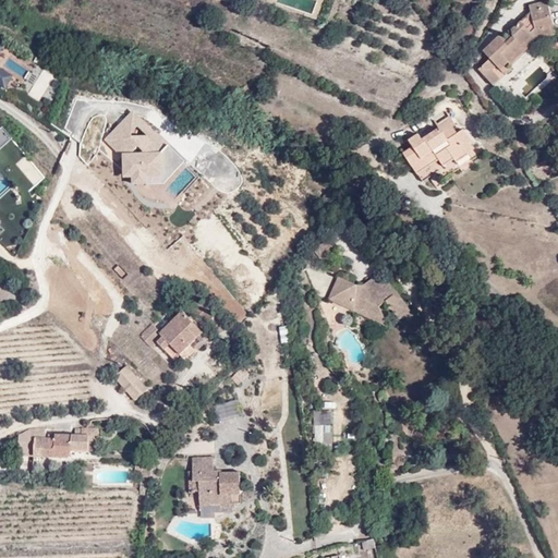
[(500,67),(523,49),(540,37),(553,33),(543,0),(535,0),(524,3),(531,27),(525,31),(518,20),(507,28),(508,34),(502,38),(499,33),(485,43),(500,67)]
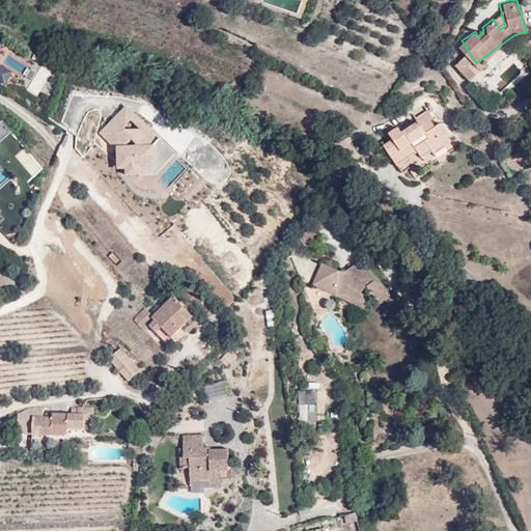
[(12,72),(0,63),(0,50),(3,45),(0,42),(0,81),(5,84),(12,72)]
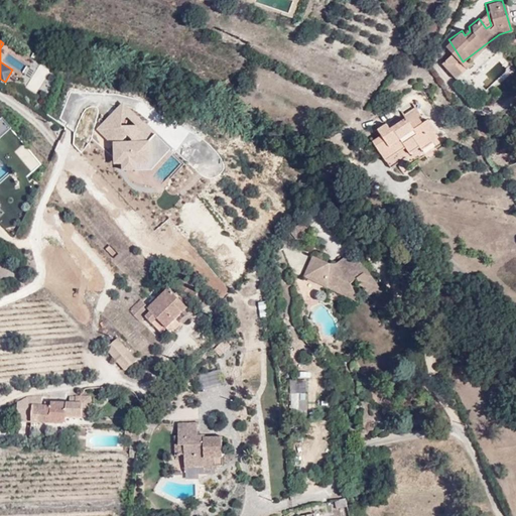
[(489,53),(484,45),(463,61),(469,69),(489,53)]
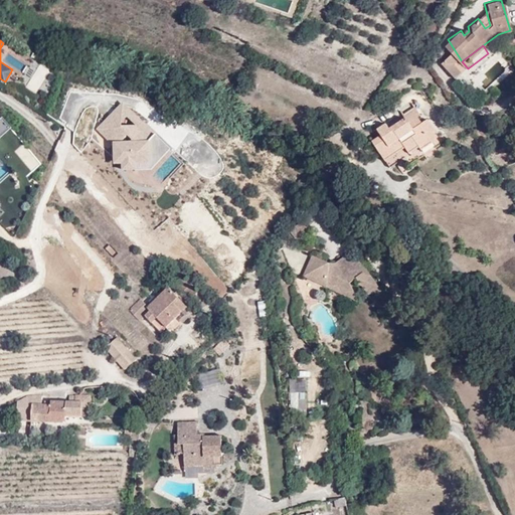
[(19,83),(38,93),(49,67),(30,58),(19,83)]
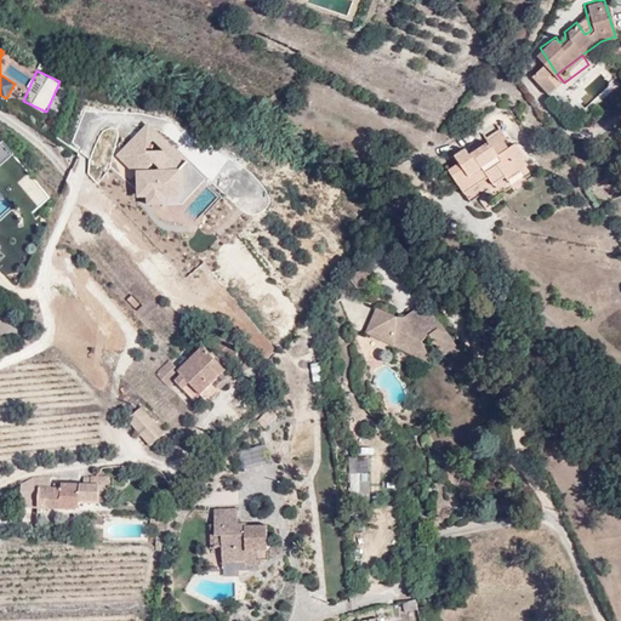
[(148,206),(178,206),(193,221),(220,194),(147,123),(115,155),(130,170),(135,170),(136,194),(148,206)]
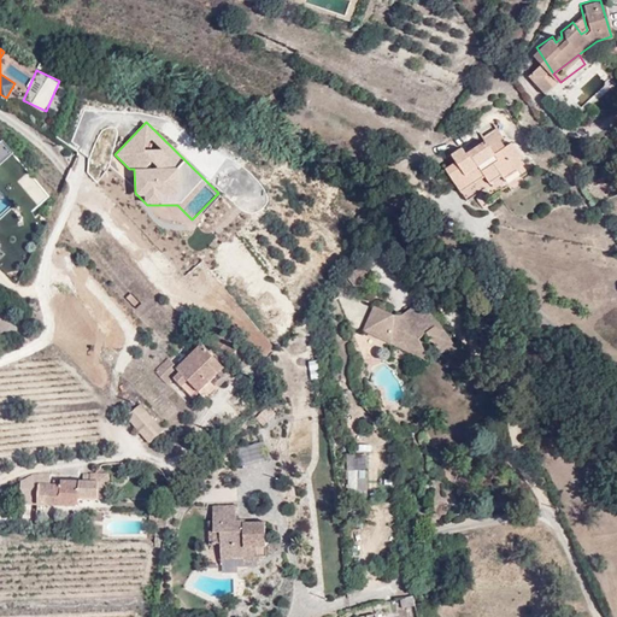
[(486,148),(495,142),(500,140),(495,134),(482,142),(483,145),(486,148)]
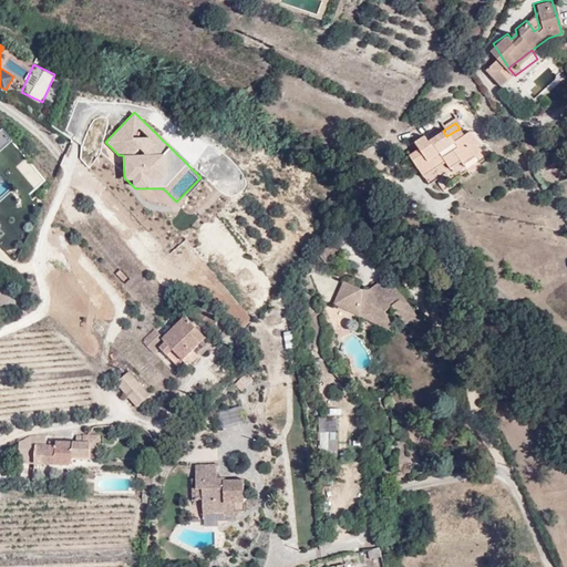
[(0,150),(10,143),(0,131),(0,130),(0,150)]
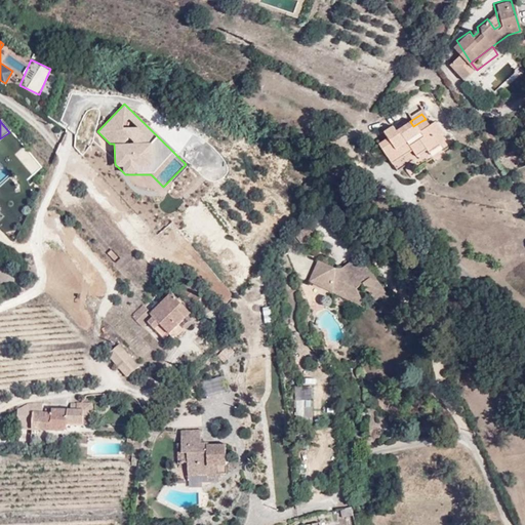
[(426,127),(421,121),(413,126),(411,123),(395,134),(391,127),(381,132),(388,140),(378,147),(396,173),(409,163),(414,170),(430,160),(427,156),(423,152),(435,144),(433,142),(441,137),(432,124),(426,127)]
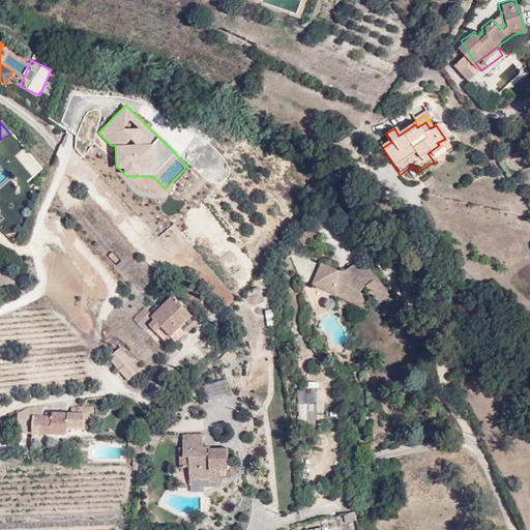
[(441,150),(439,145),(428,153),(431,157),(441,150)]
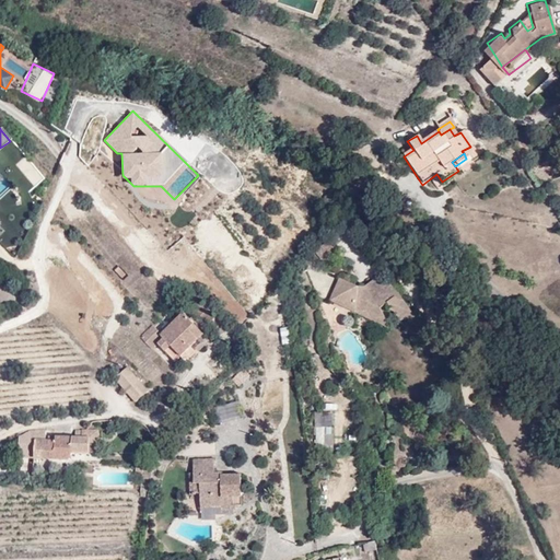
[(0,195),(9,187),(0,176),(0,195)]
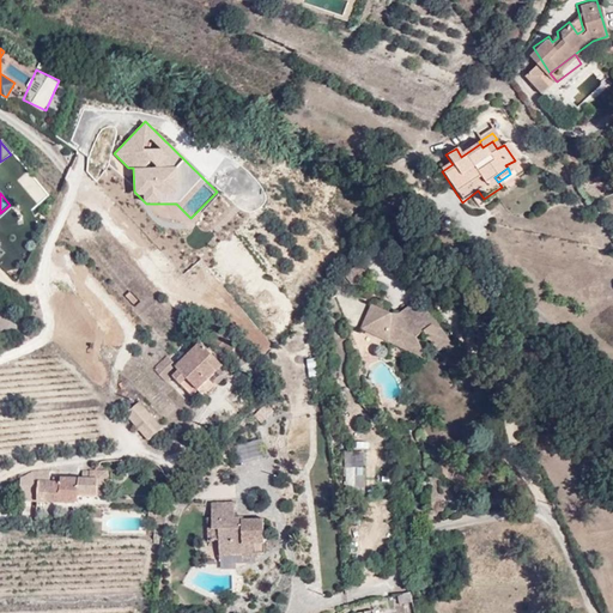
[(365,214),(359,210),(356,214),(362,219),(365,214)]
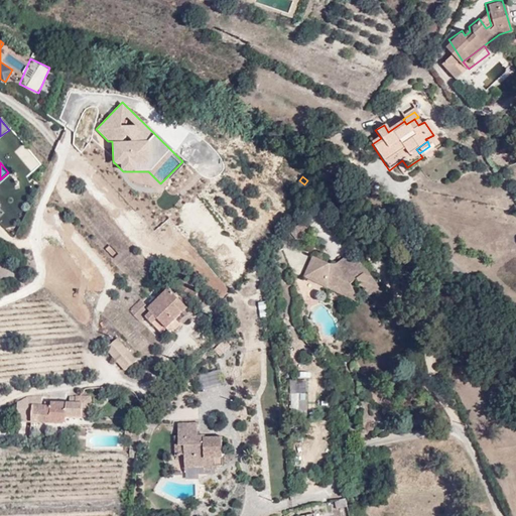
[(301,223),(290,234),(291,235),(297,241),(298,242),(309,230),(301,223)]
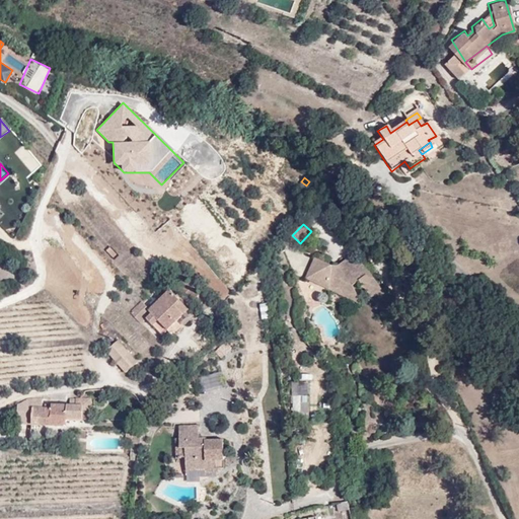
[(299,242),(293,236),(290,240),(296,246),(299,242)]
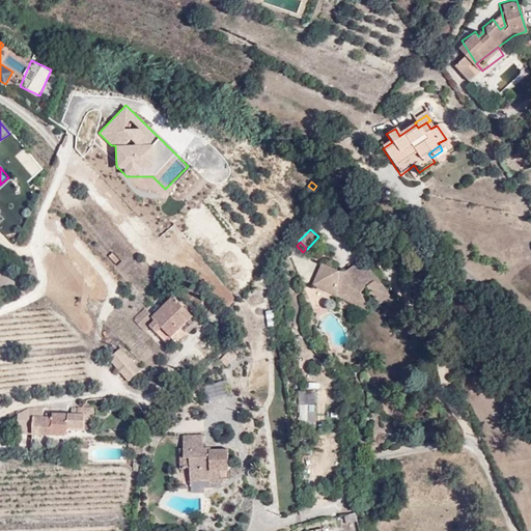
[(320,266),(311,284),(364,313),(370,311),(361,292),(367,288),(381,307),(392,302),(381,283),(361,261),(347,272),(320,266)]
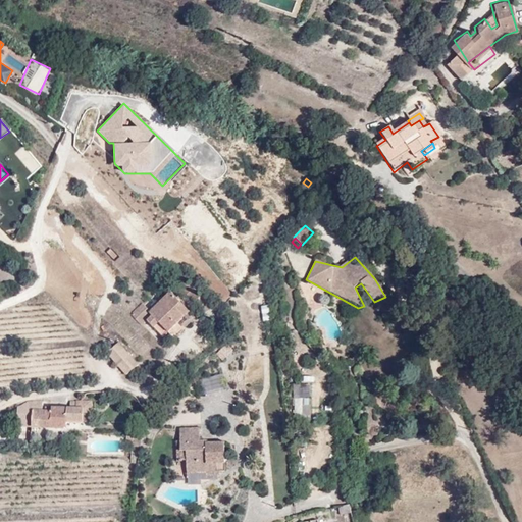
[(200,297),(187,283),(186,283),(178,292),(184,298),(188,294),(195,302),(200,297)]
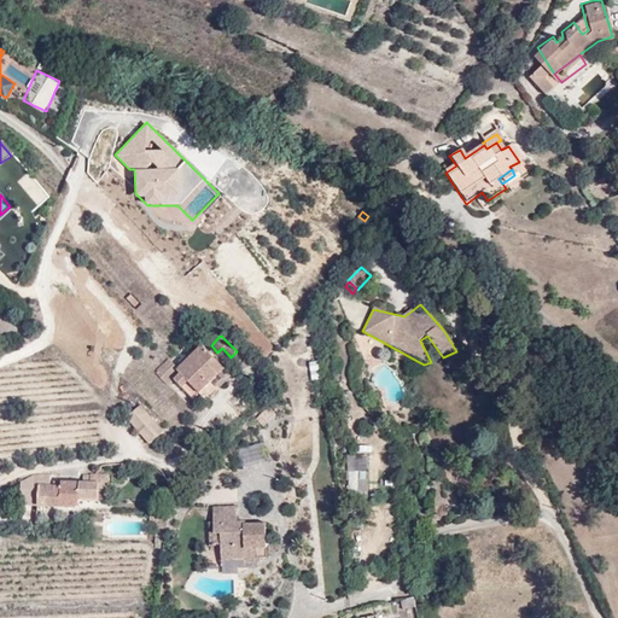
[(200,392),(225,371),(203,347),(178,368),(170,360),(156,372),(169,385),(176,379),(194,398),(200,392)]
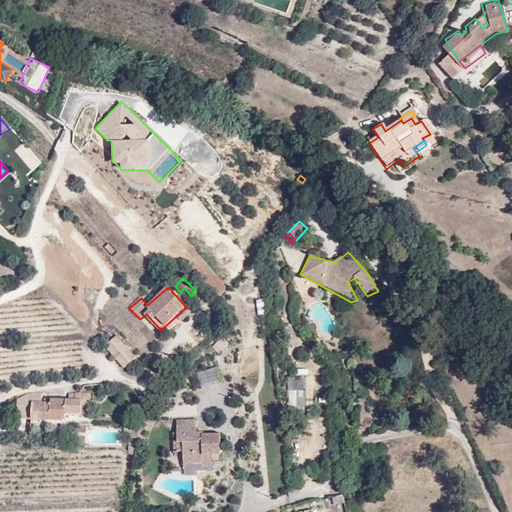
[(192,313),(186,307),(166,325),(172,331),(192,313)]
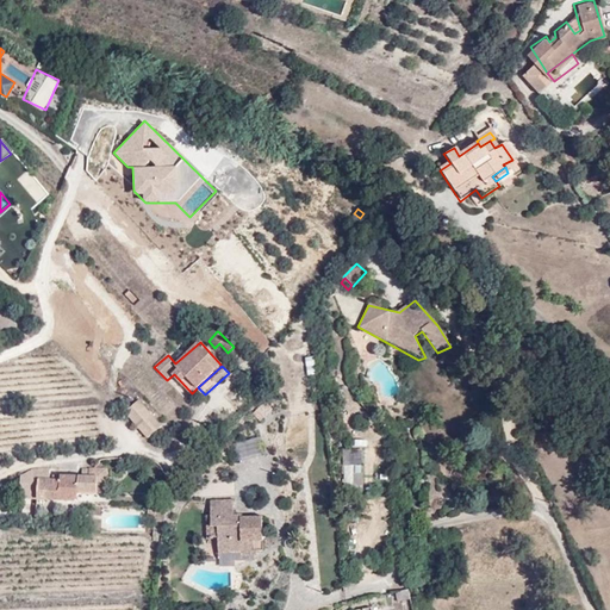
[(163,425),(139,399),(124,412),(148,439),(163,425)]
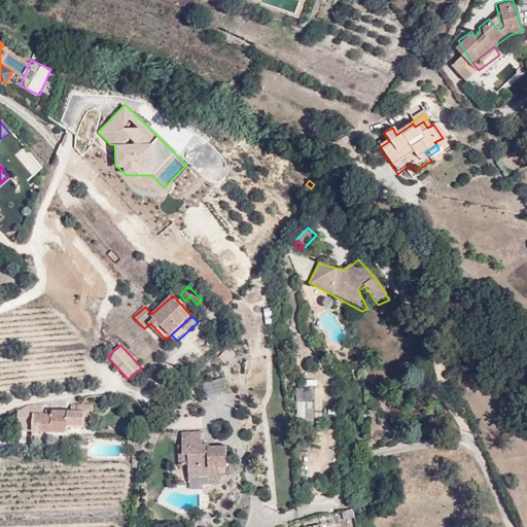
[(235,355),(229,349),(218,359),(224,365),(235,355)]
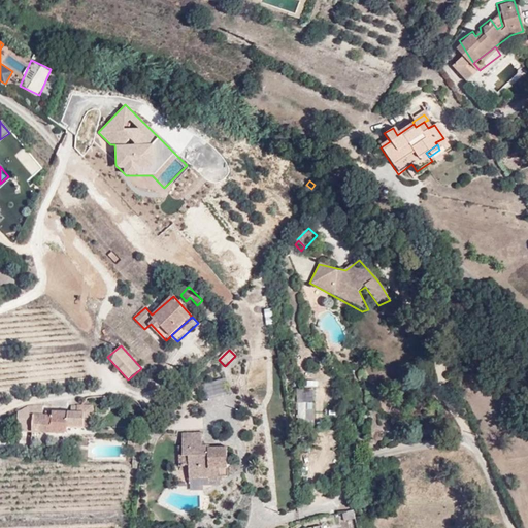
[(315,425),(315,388),(297,388),(298,426),(315,425)]
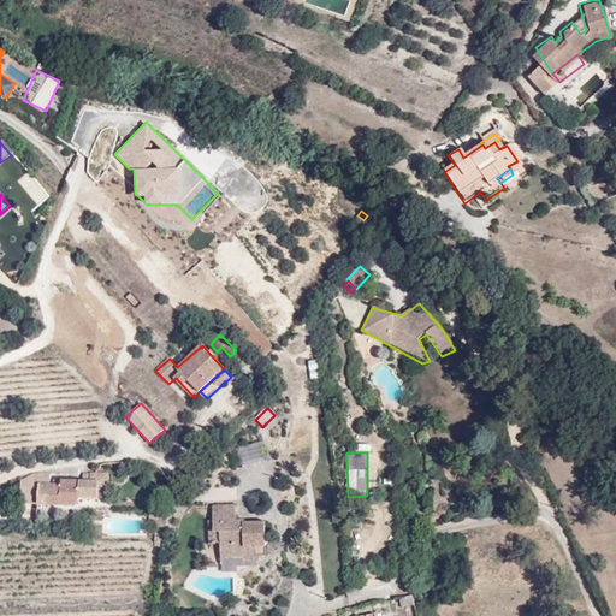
[(108,475),(93,474),(93,481),(60,480),(60,484),(37,484),(37,503),(76,505),(80,501),(80,496),(99,497),(98,484),(107,484),(108,475)]
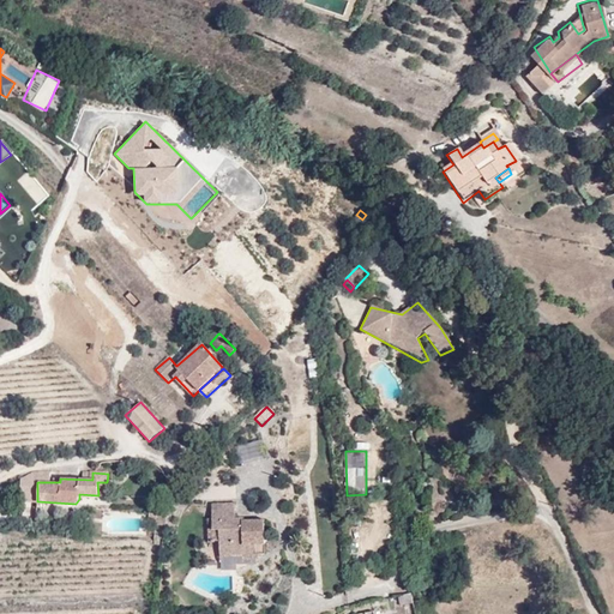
[(265,543),(265,518),(244,518),(244,525),(234,525),(234,515),(234,501),(214,501),(212,517),(209,517),(209,539),(220,540),(220,558),(232,558),(232,561),(256,561),(256,552),(263,552),(263,543),(265,543)]
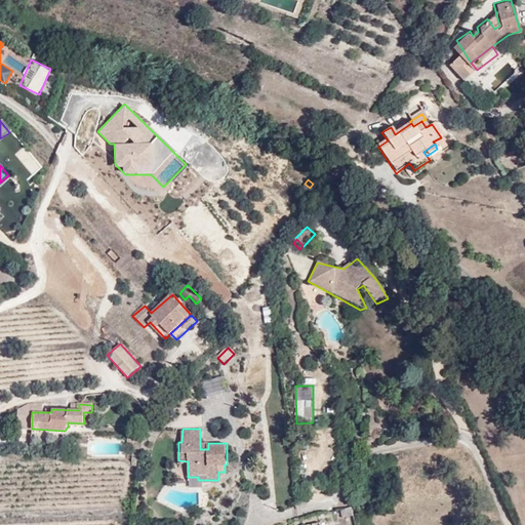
[(354,518),(352,510),(342,512),(345,520),(354,518)]
